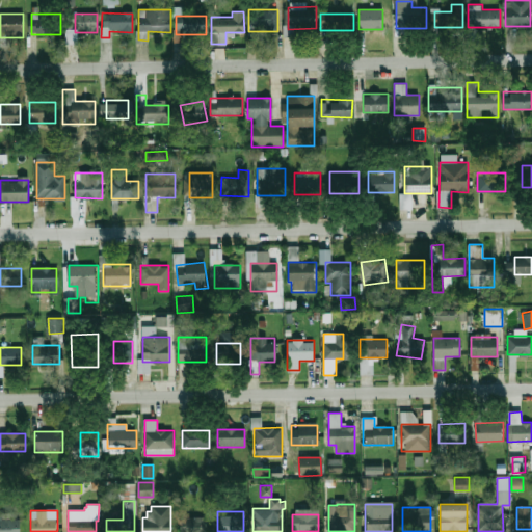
[(206,531),(206,516),(180,516),(180,531),(206,531)]
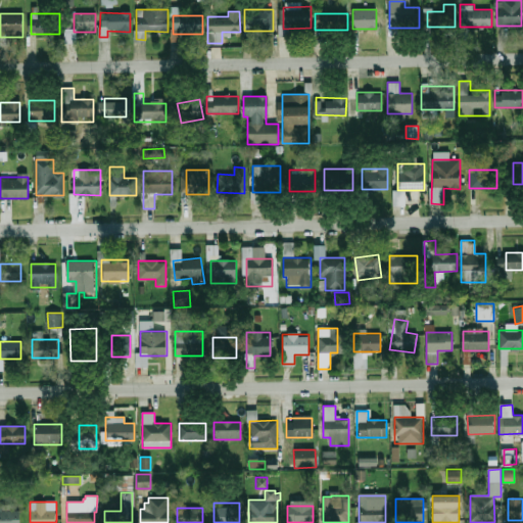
[(0,522),(19,522),(19,510),(0,510),(0,522)]
